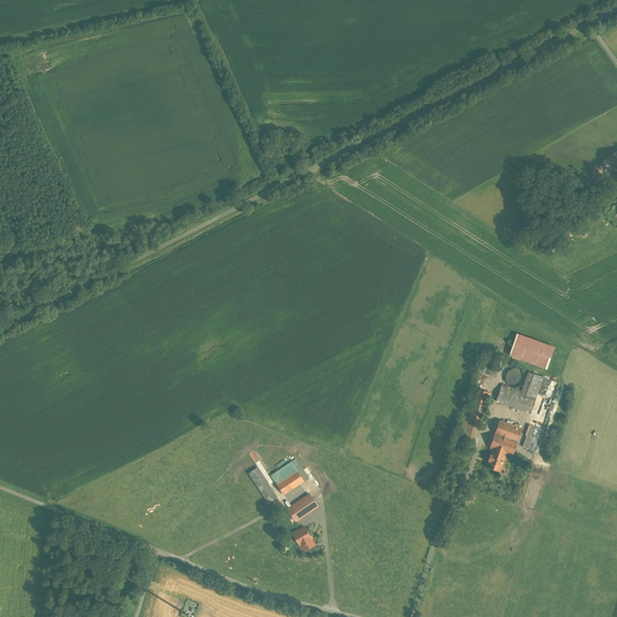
[(554,347),(517,334),(510,356),(547,369),(554,347)]
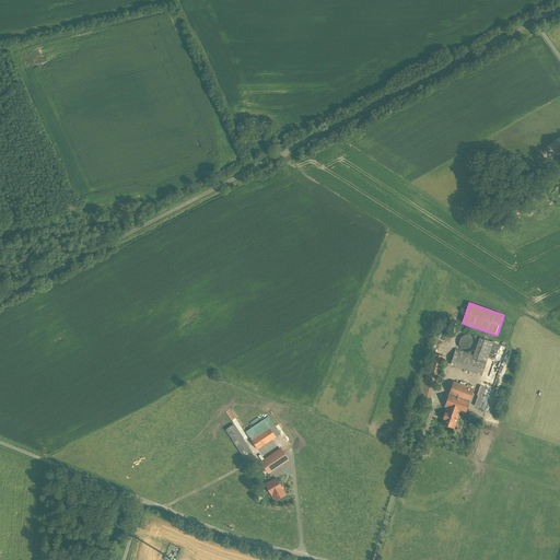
[(469,334),(467,334),(466,334),(465,335),(463,335),(462,336),(461,337),(461,338),(459,339),(459,341),(459,342),(459,343),(459,346),(459,347),(461,348),(462,349),(463,350),(464,350),(465,351),(467,351),(468,351),(469,351),(470,351),(473,350),(474,349),(475,348),(475,347),(476,346),(476,345),(477,343),(477,341),(476,340),(476,339),(475,338),(474,337),(473,336),(471,335),(470,335),(469,334)]
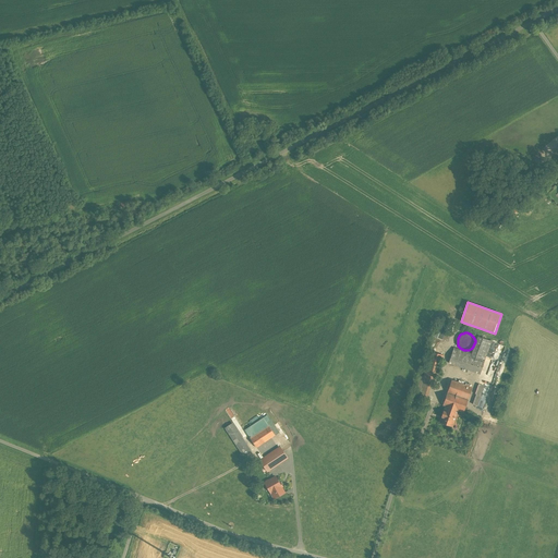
[(478,337),(472,354),(485,359),(492,341),(478,337)]
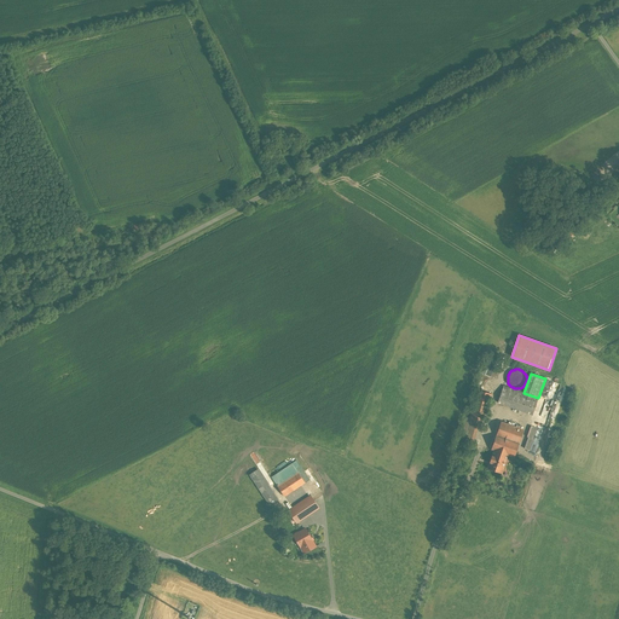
[(524,393),(504,386),(502,391),(537,403),(538,398),(524,393)]
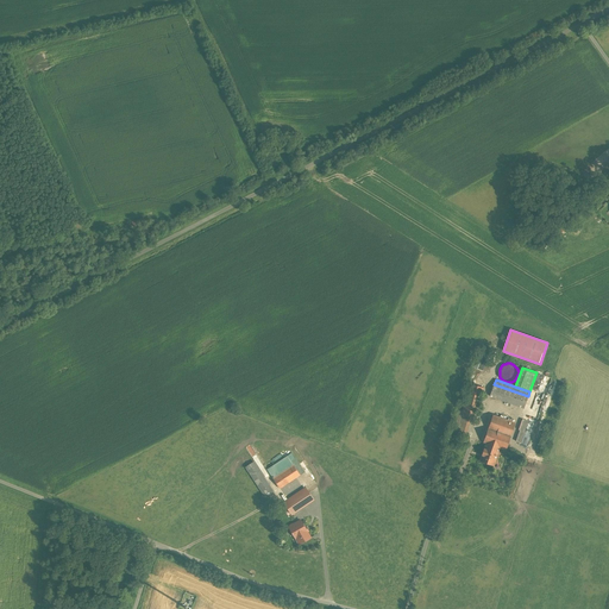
[(528,396),(494,384),(490,396),(523,408),(528,396)]
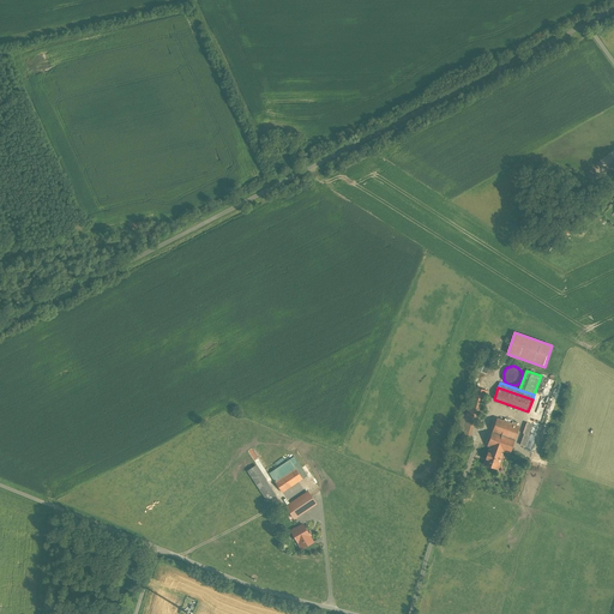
[(519,426),(498,417),(487,445),(489,446),(505,451),(510,453),(519,426)]
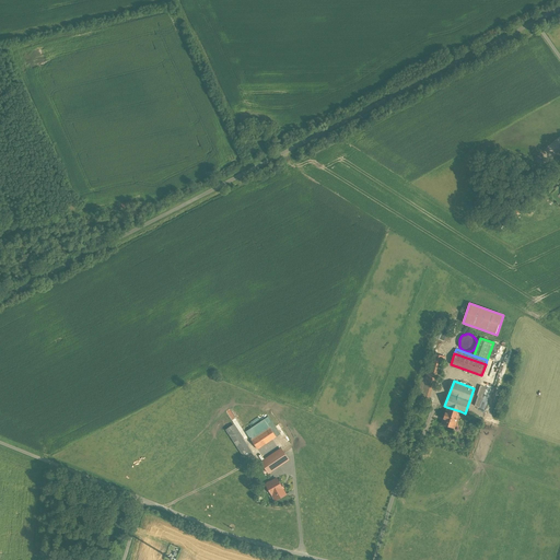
[(482,383),(475,406),(478,407),(487,384),(482,383)]
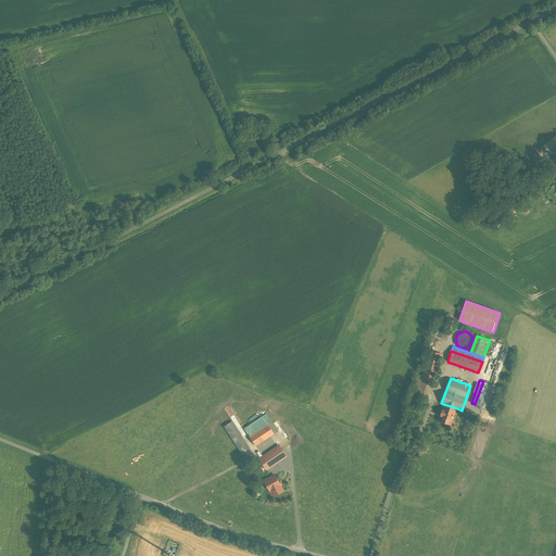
[(457,408),(443,404),(438,420),(451,425),(457,408)]
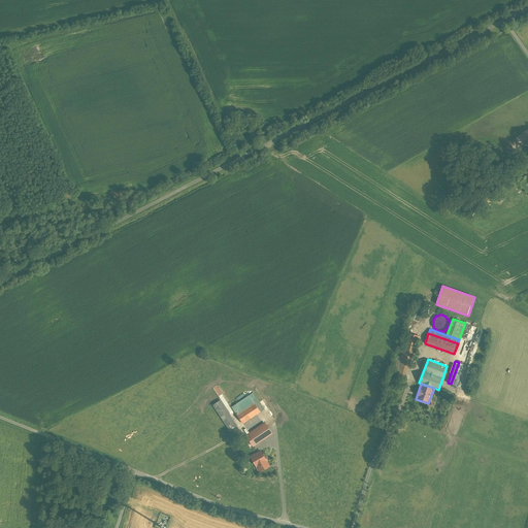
[(252,399),(234,410),(242,423),(246,421),(240,413),(251,405),(257,414),(260,411),(252,399)]
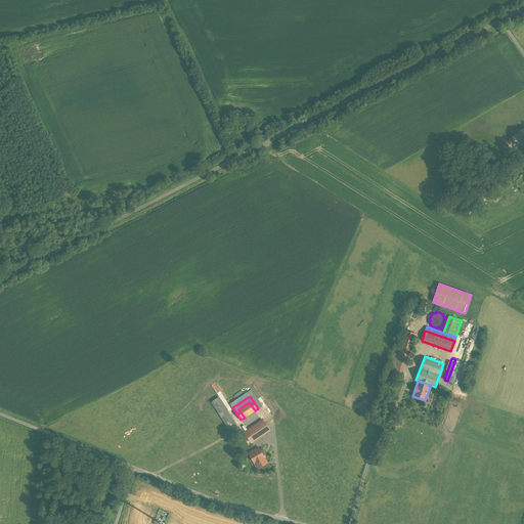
[(235,423),(218,397),(212,401),(229,428),(235,423)]
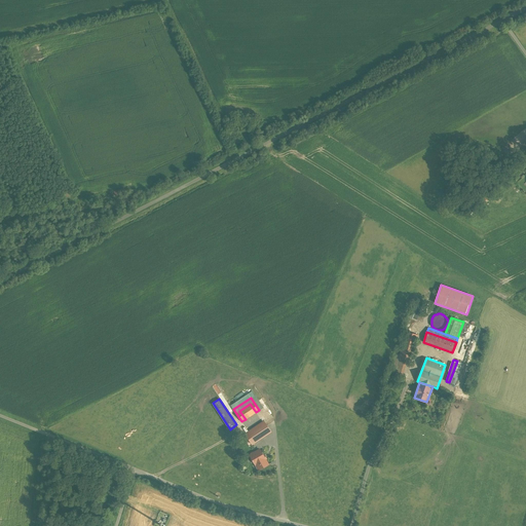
[(250,404),(239,411),(246,419),(256,412),(250,404)]
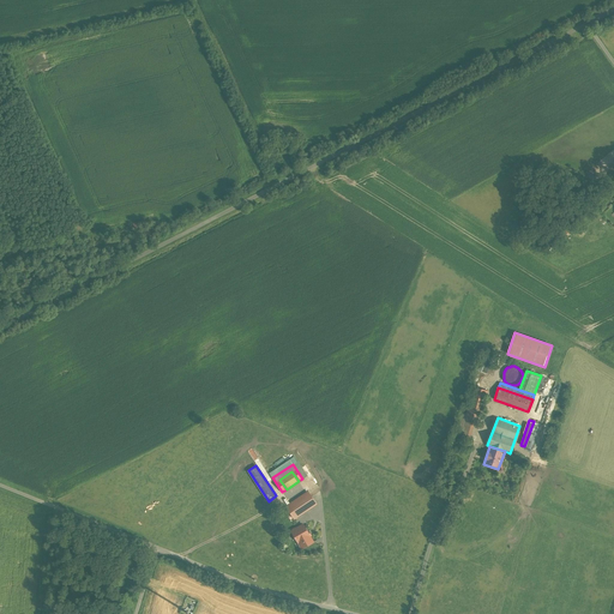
[(308,493),(287,507),(294,518),(315,504),(308,493)]
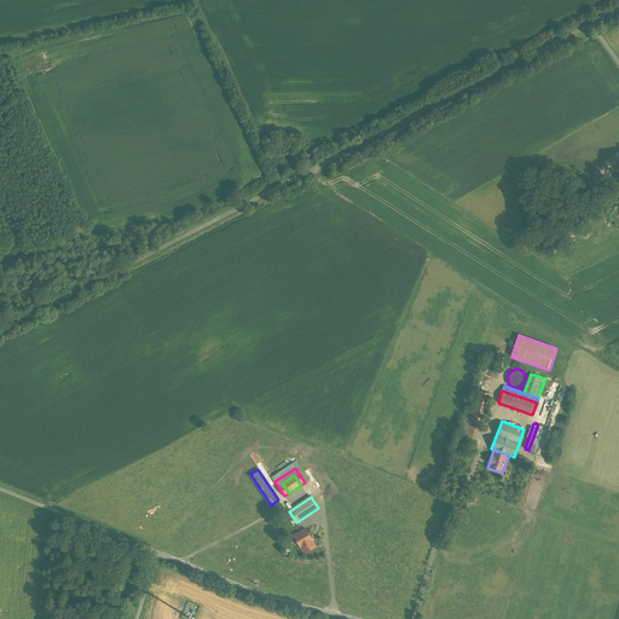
[(306,528),(299,533),(299,532),(295,534),(295,536),(294,536),(301,547),(305,553),(316,547),(312,541),(313,539),(311,536),(310,536),(306,528)]
